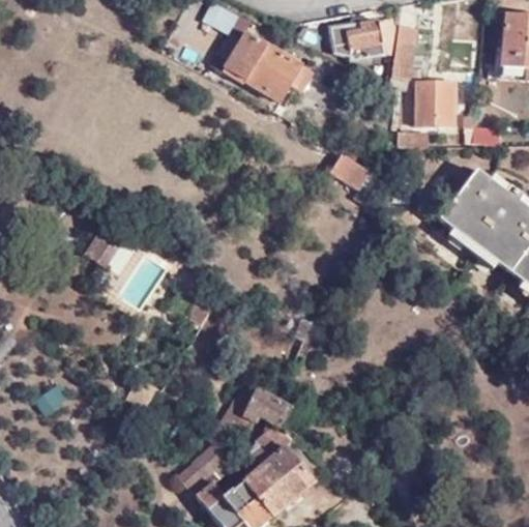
[(528,15),(506,12),(501,66),(528,67),(528,15)]
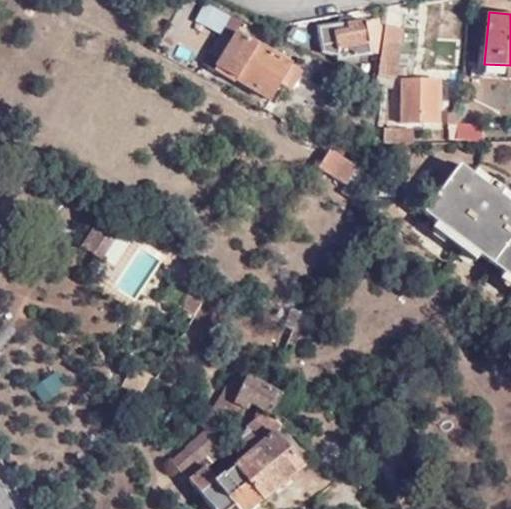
[(222,30),(230,36),(235,27),(241,18),(233,13),(222,30)]
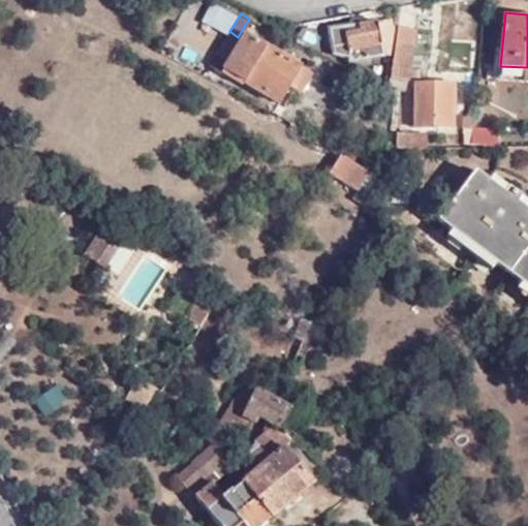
[(380,50),(393,48),(394,33),(391,17),(331,26),(333,44),(345,42),(347,60),(380,55),(380,50)]
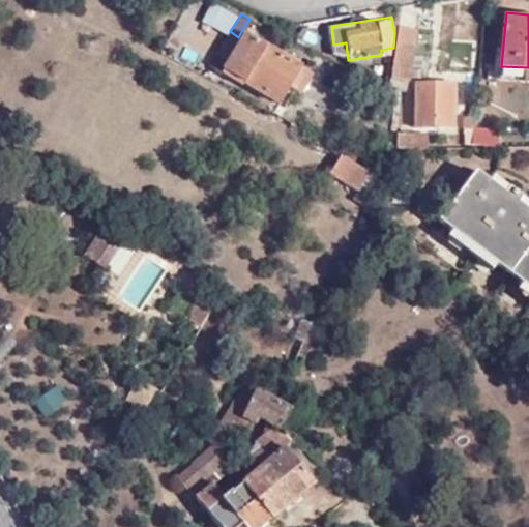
[(394,77),(409,79),(411,79),(418,28),(401,25),(394,77)]
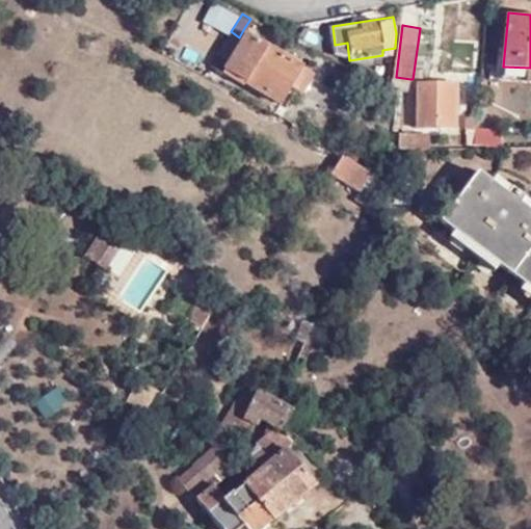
[(212,62),(221,69),(224,64),(282,100),(291,84),(301,90),(314,71),(244,28),(239,37),(231,31),(212,62)]
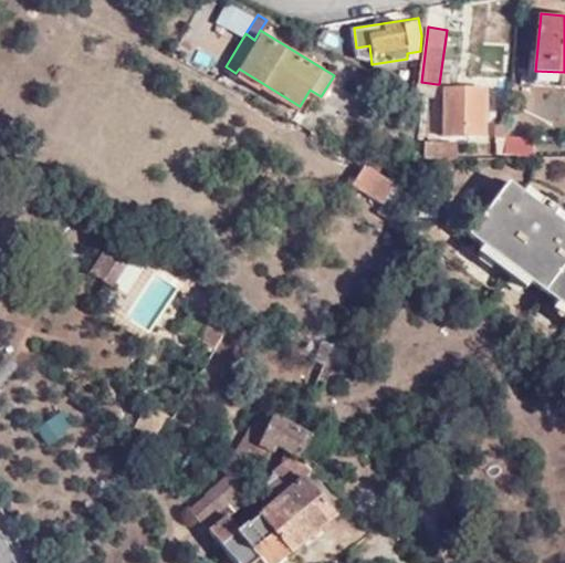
[(564,72),(535,71),(535,83),(564,85),(564,72)]
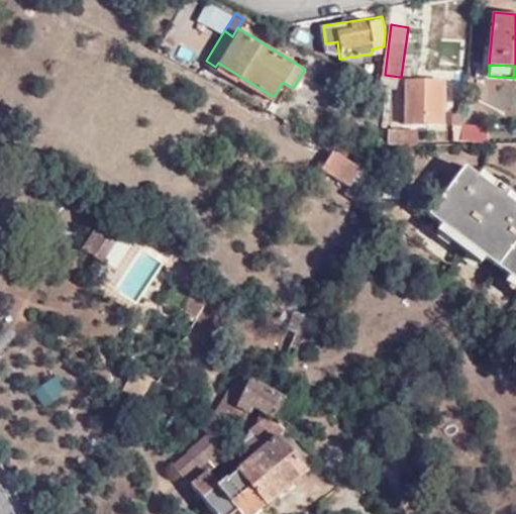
[(398,86),(399,77),(385,75),(383,83),(398,86)]
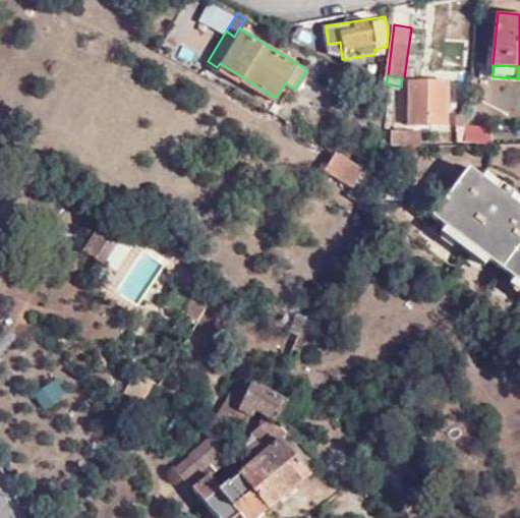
[(446,126),(448,82),(407,81),(406,124),(446,126)]
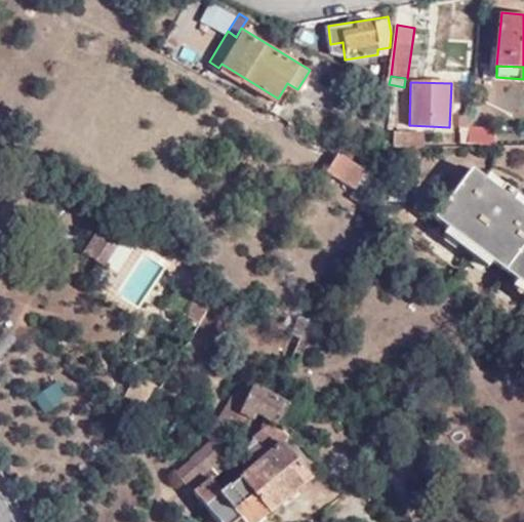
[(495,130),(469,127),(467,143),(494,145),(495,130)]
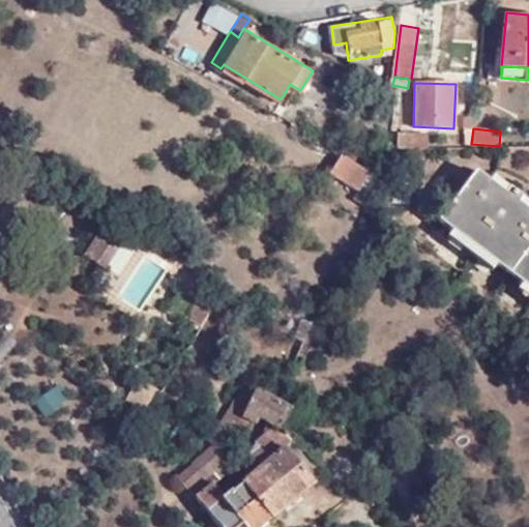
[(398,130),(398,146),(411,147),(412,130),(398,130)]
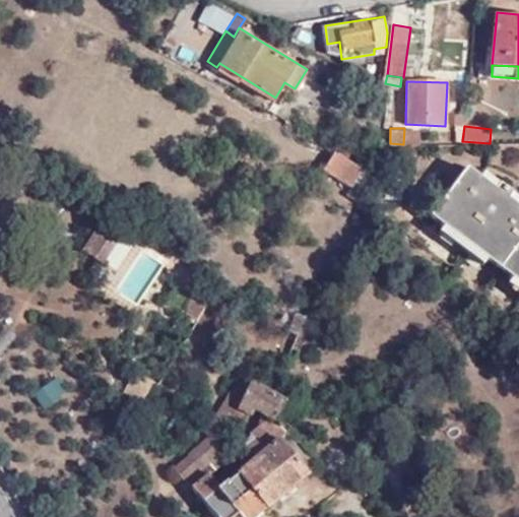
[(322,168),(347,184),(360,167),(335,148),(322,168)]
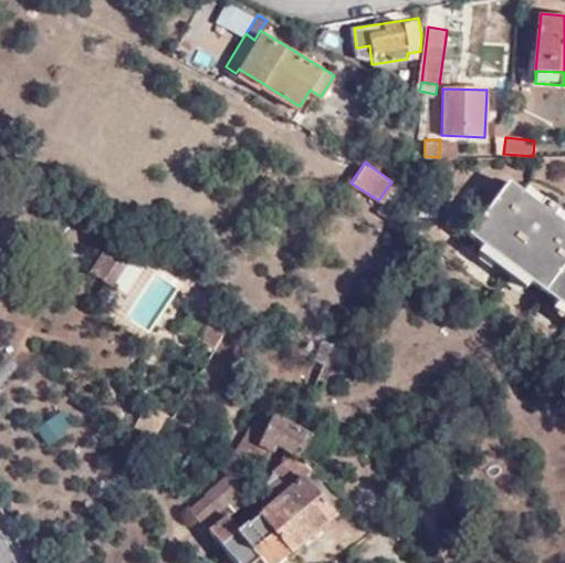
[(541,202),(512,179),(470,232),(484,242),(480,248),(527,284),(532,280),(558,300),(553,306),(564,315),(564,220),(555,214),(560,207),(545,197),(541,202)]
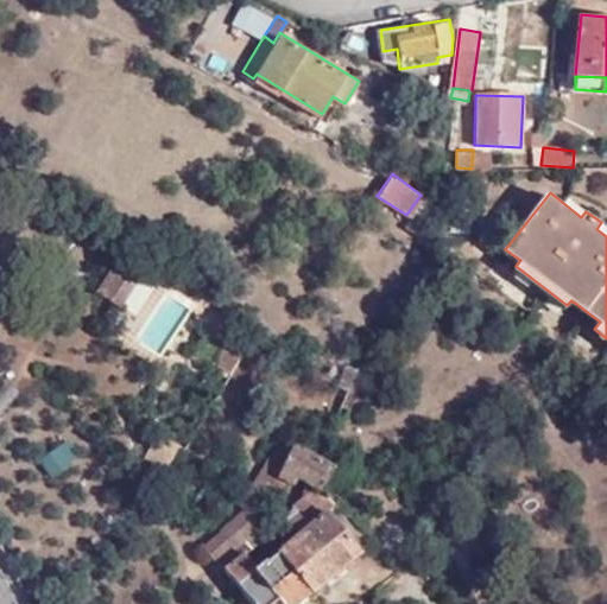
[(0,266),(11,253),(0,245),(0,266)]
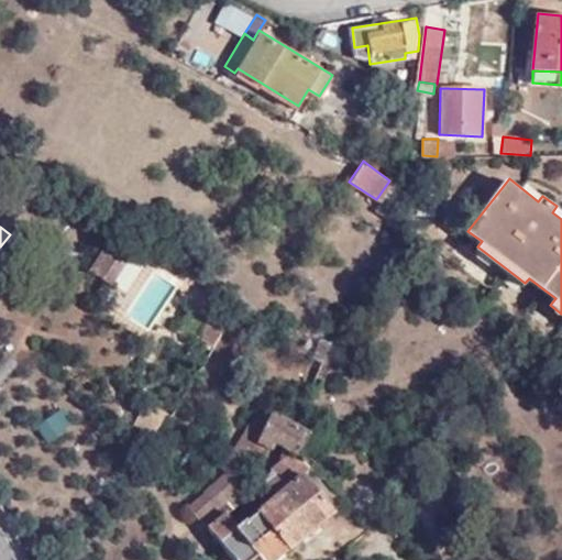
[(117,229),(107,243),(124,255),(134,262),(144,246),(117,229)]
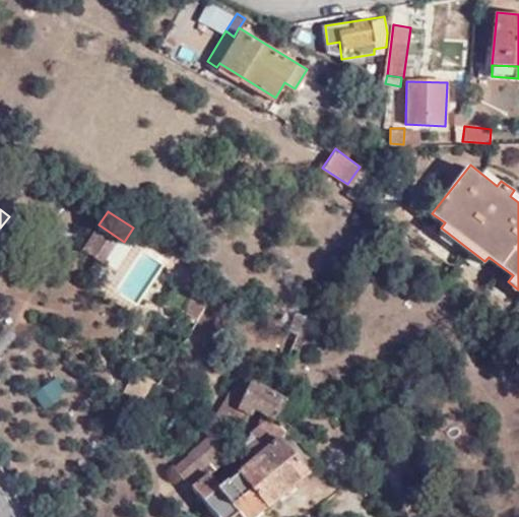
[(115,236),(99,224),(83,249),(100,260),(115,236)]
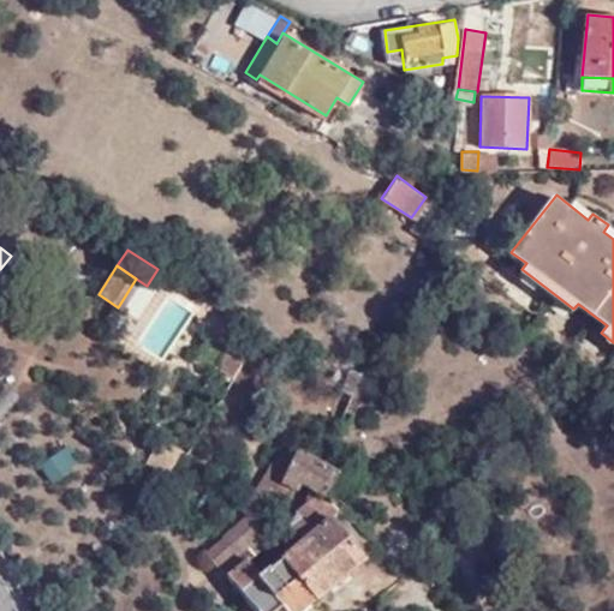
[(55,480),(82,460),(69,443),(42,463),(55,480)]
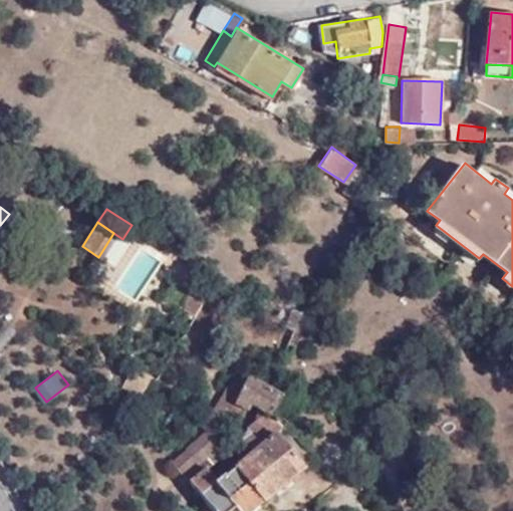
[(281,396),(246,376),(244,379),(233,371),(212,409),(200,428),(203,430),(182,448),(183,452),(172,461),(215,510),(249,510),(315,456),(295,438),(271,412),(281,396)]
